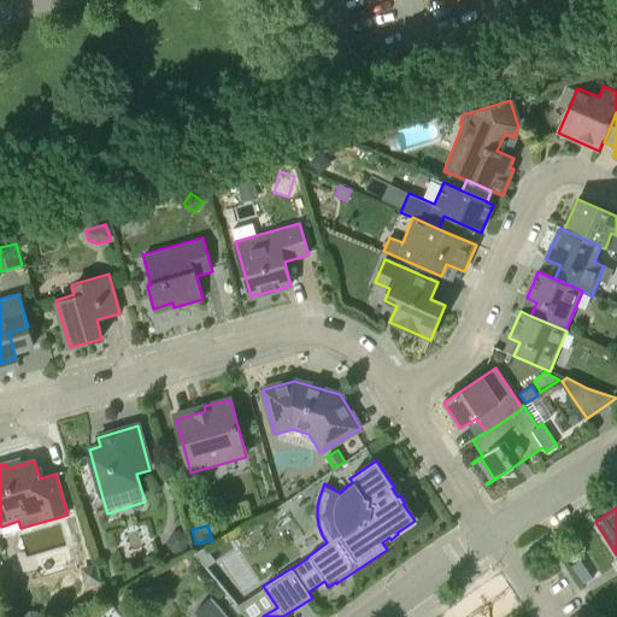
[(178,530),(171,533),(166,544),(170,551),(177,554),(184,551),(189,540),(186,533),(178,530)]
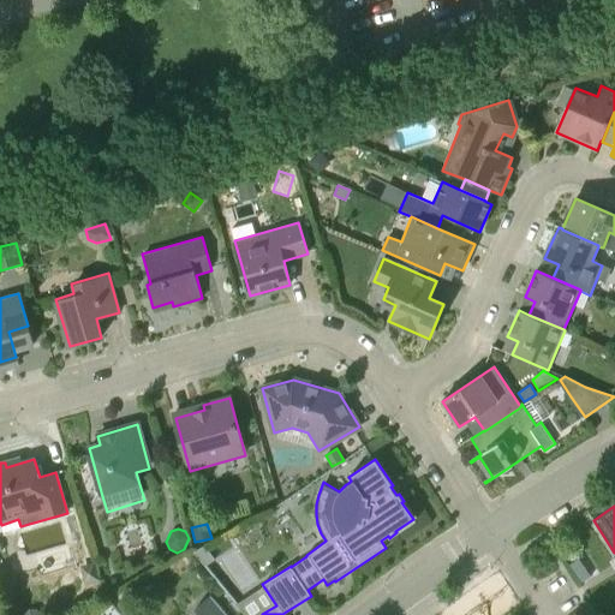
[(204,566),(214,559),(204,545),(193,551),(204,566)]
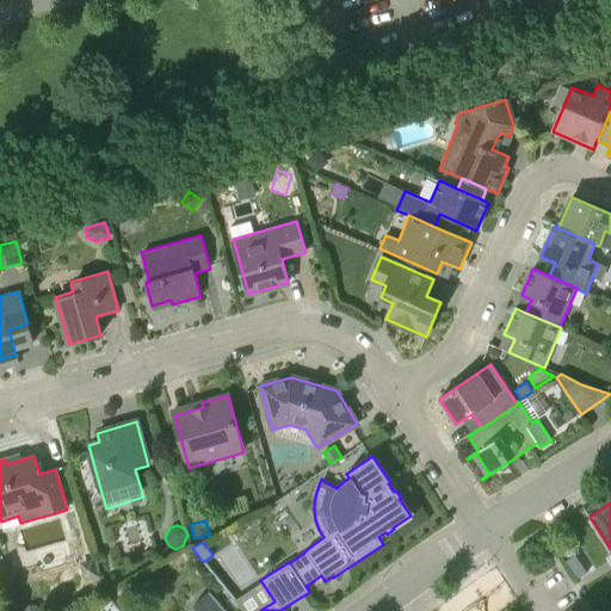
[(575,554),(566,561),(578,579),(587,573),(575,554)]
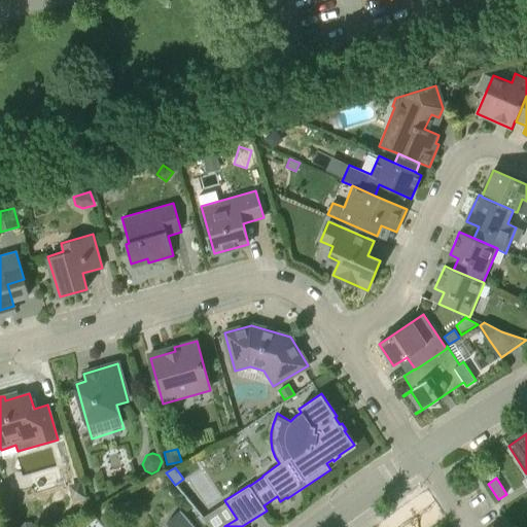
[(85,498),(81,482),(69,485),(73,501),(85,498)]
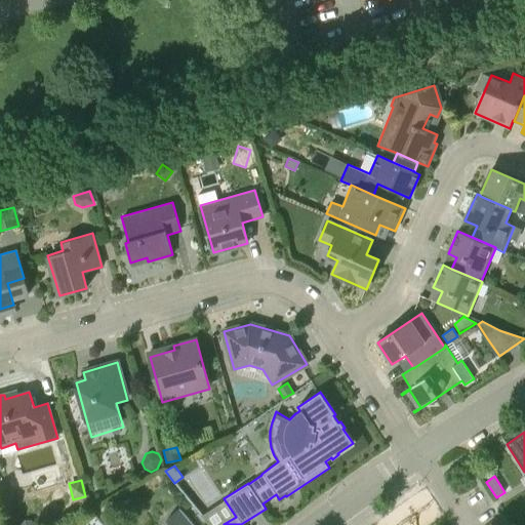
[(186,524),(185,524),(189,520),(179,509),(166,519),(170,524),(186,524)]
